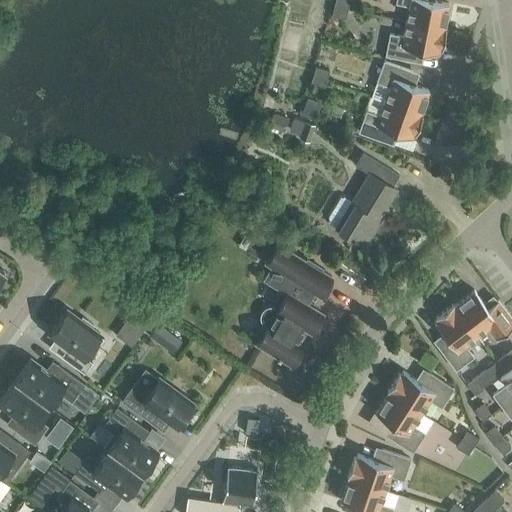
[(335,0),(334,6),(348,10),(350,0),(335,0)]
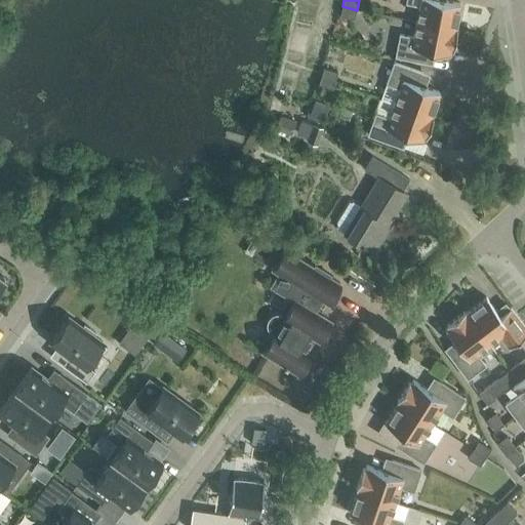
[(415,22),(454,30),(459,4),(439,0),(405,0),(405,3),(418,6),(415,22)]
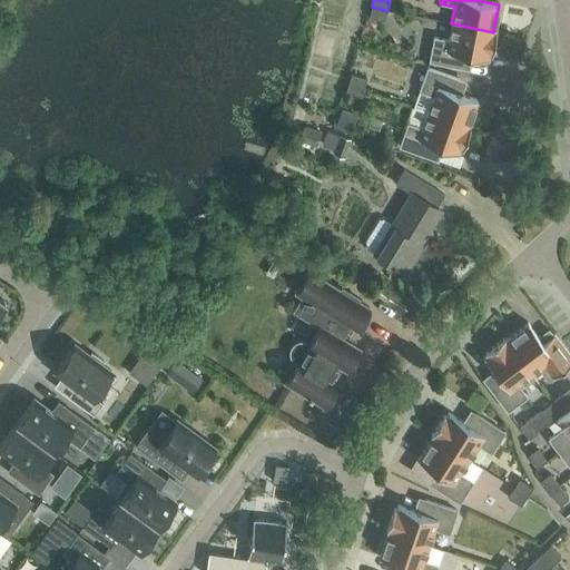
[(384,21),(387,11),(372,7),(370,17),(384,21)]
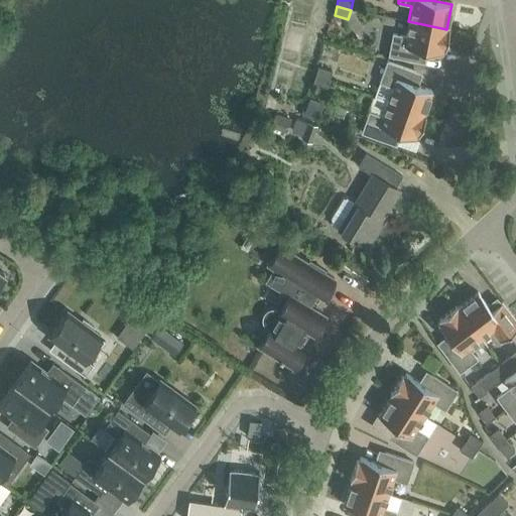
[(448,29),(446,29),(408,21),(405,36),(392,34),(388,55),(417,61),(419,49),(441,53),(442,50),(444,50),(448,29)]
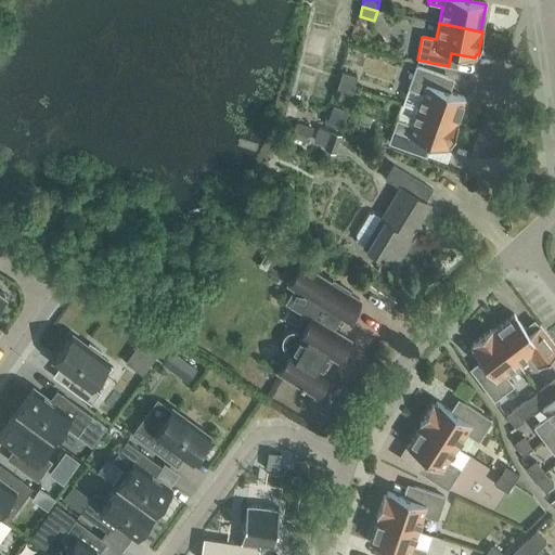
[(415,110),(454,124),(464,98),(441,90),(446,77),(415,66),(408,89),(422,93),(415,110)]
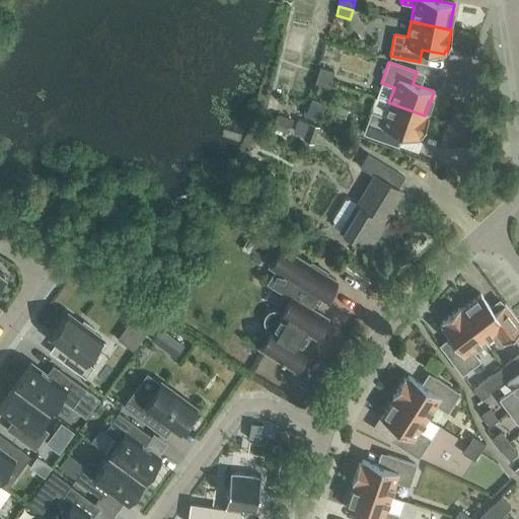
[(315,76),(329,81),(332,72),(319,67),(315,76)]
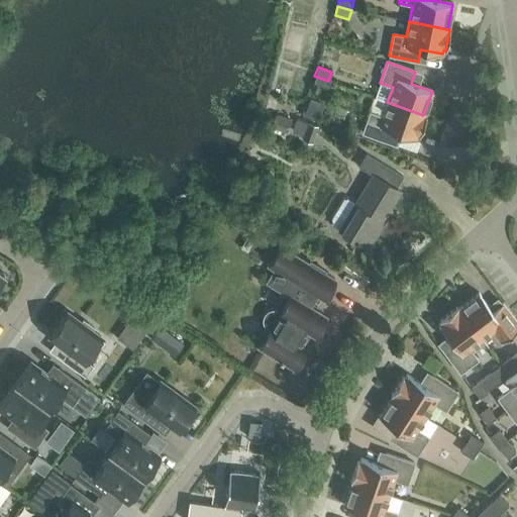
[(324,91),(328,81),(314,76),(311,86),(324,91)]
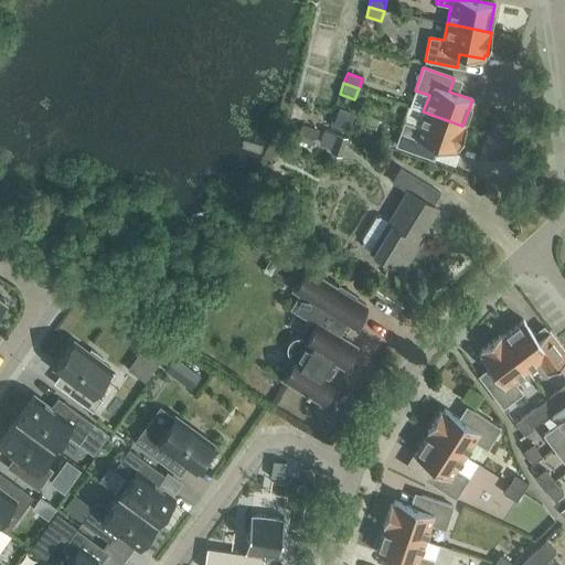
[(423,112),(417,128),(403,123),(395,146),(426,157),(430,144),(454,152),(455,148),(457,149),(465,127),(462,126),(423,112)]
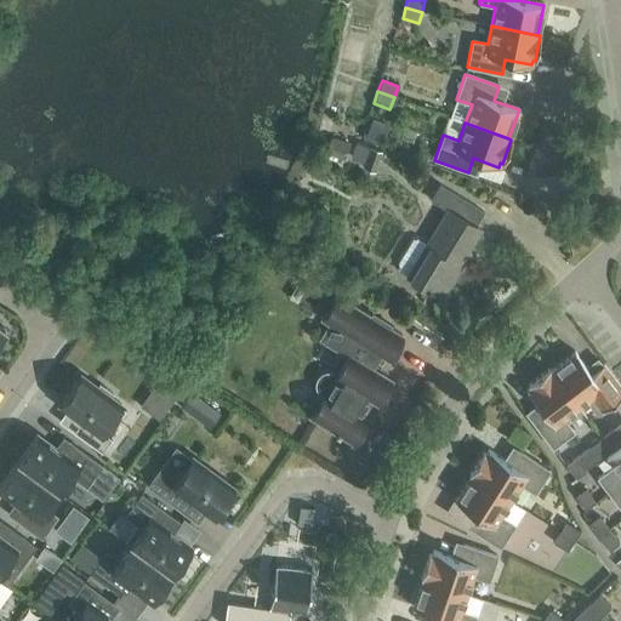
[(483,212),(439,186),(429,200),(446,211),(426,245),(414,237),(394,268),(406,277),(440,298),(460,267),(457,266),(479,229),(474,227),(480,217),(483,212)]
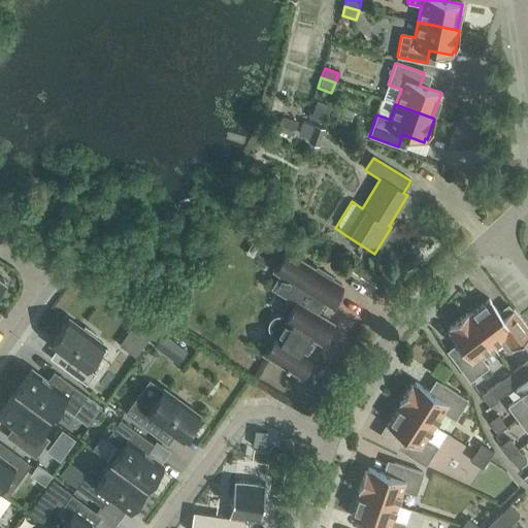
[(315,270),(286,252),(273,271),(281,275),(272,289),(296,303),(286,320),(283,318),(282,318),(279,318),(277,318),(275,318),(273,319),(273,320),(271,321),(270,322),(269,323),(269,324),(269,326),(269,327),(269,328),(269,330),(269,331),(270,332),(271,334),(272,335),(275,336),(264,355),(300,376),(311,357),(304,353),(312,338),(320,343),(332,324),(316,314),(323,301),(330,305),(341,287),(330,279),(331,277),(317,268),(315,270)]
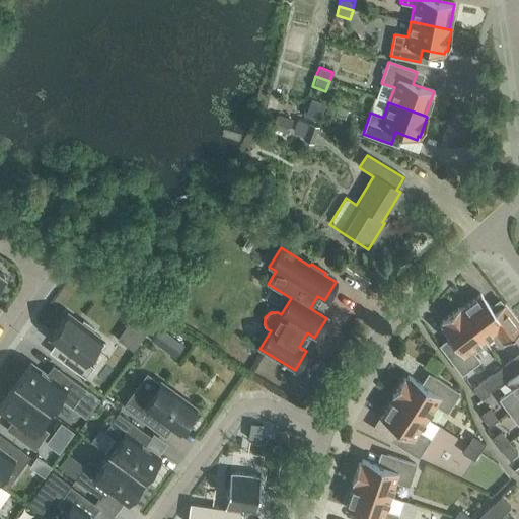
[(479,295),(459,310),(484,341),(494,332),(502,344),(518,330),(518,324),(504,305),(494,312),(479,295)]
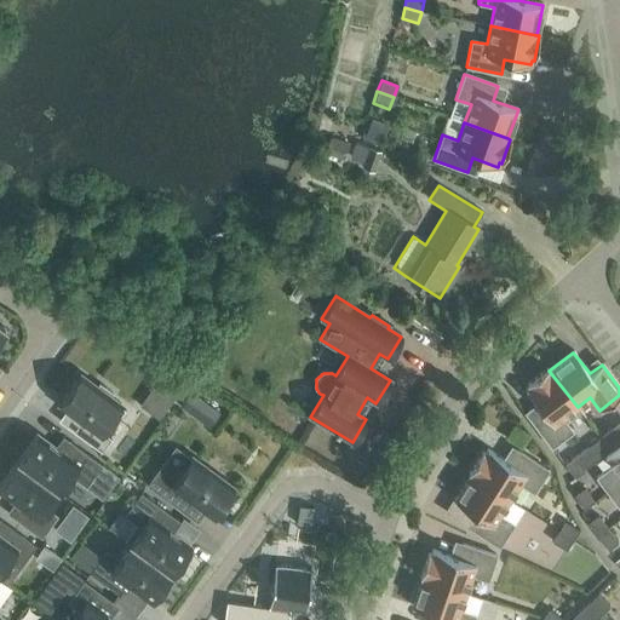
[(578,407),(549,371),(547,368),(527,384),(528,386),(524,389),(541,411),(529,419),(551,448),(572,432),(562,419),(578,407)]
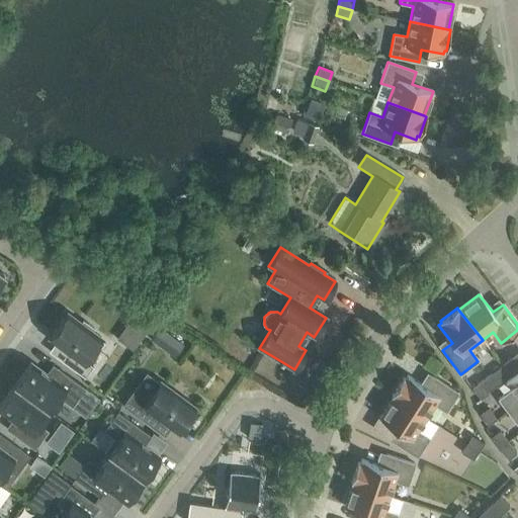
[(104,342),(91,332),(94,329),(83,321),(81,324),(67,314),(51,337),(70,351),(63,361),(85,377),(93,366),(89,363),(104,342)]
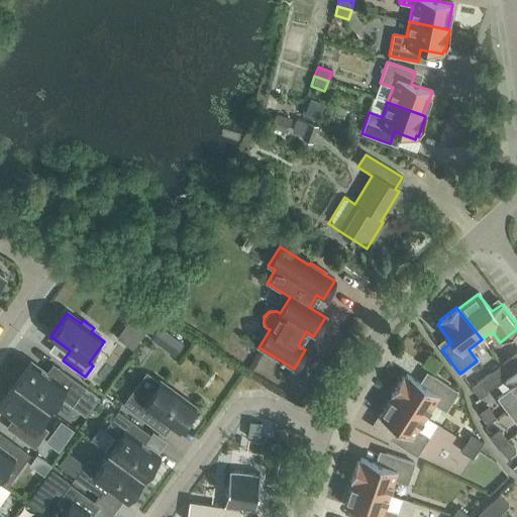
[(501,365),(509,376),(516,370),(516,353),(516,352),(501,365)]
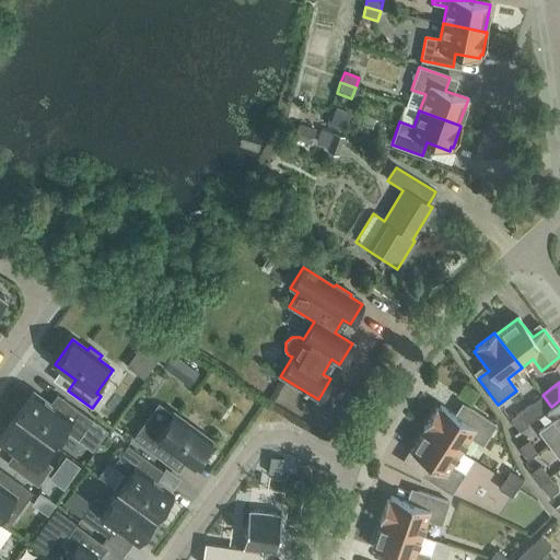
[(15,418),(51,445),(56,447),(68,432),(78,441),(93,420),(62,398),(54,408),(33,393),(15,418)]
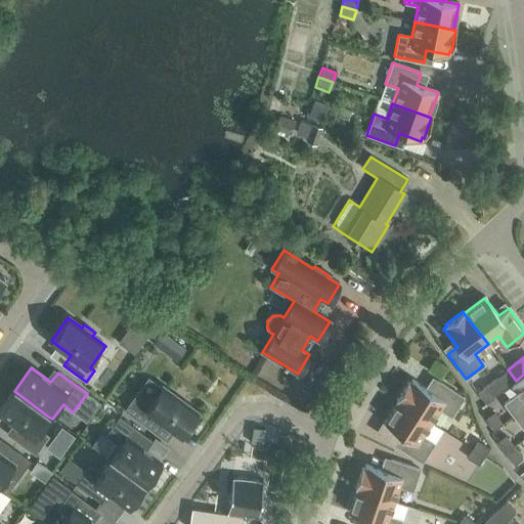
[(485,404),(511,385),(516,381),(508,369),(477,393),(485,404)]
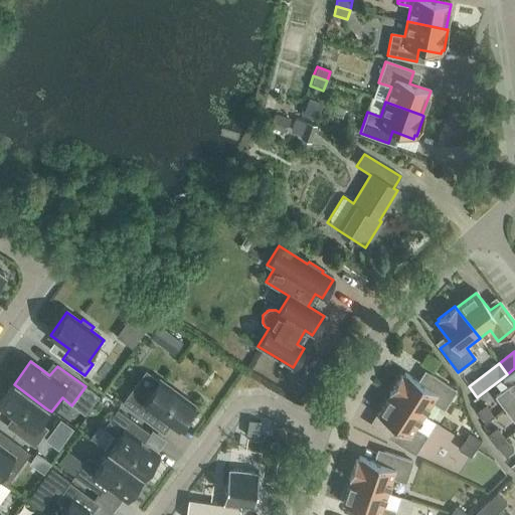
[(514,368),(507,374),(502,378),(509,386),(495,397),(504,408),(514,399),(514,368)]
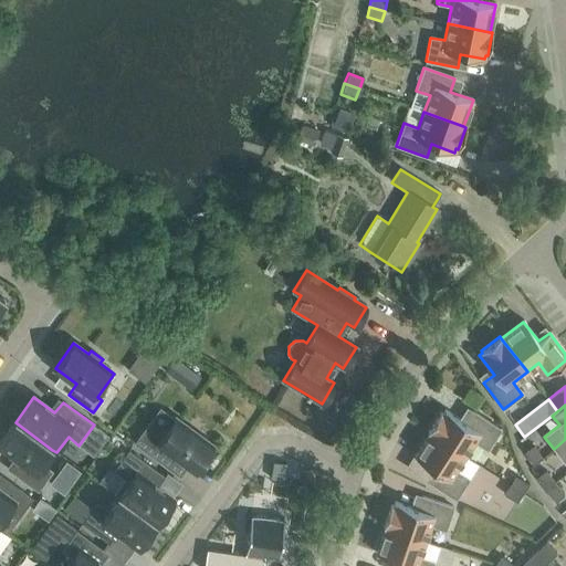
[(160,408),(134,443),(160,463),(168,452),(194,471),(212,446),(160,408)]
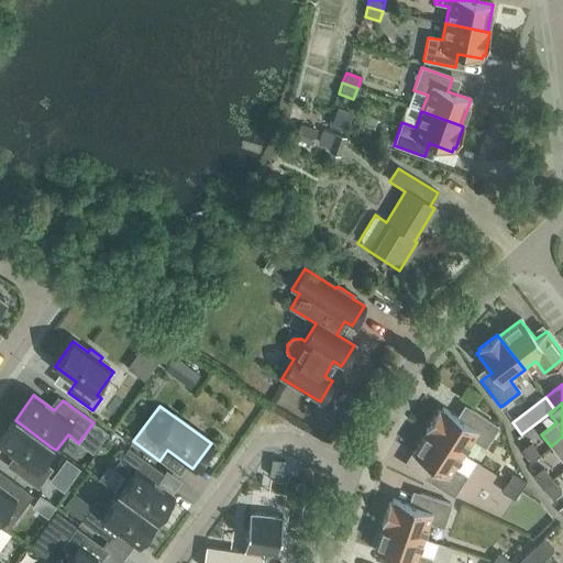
[(426,430),(427,431),(463,454),(472,440),(484,448),(497,428),(470,410),(463,421),(442,408),(440,411),(438,410),(426,430)]
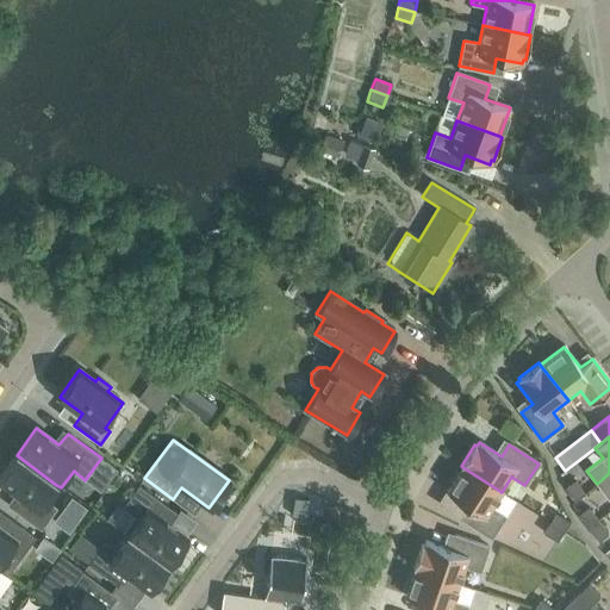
[(45,499),(56,485),(17,455),(0,475),(0,481),(20,497),(12,509),(41,530),(56,509),(45,499)]
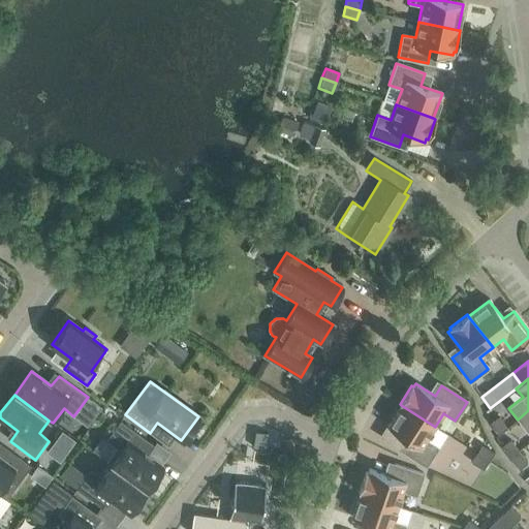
[(435,427),(401,405),(387,427),(407,440),(400,450),(426,467),(438,447),(426,440),(435,427)]
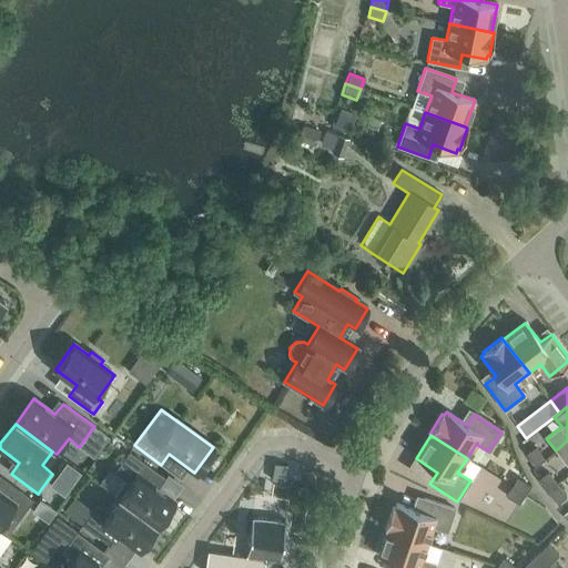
[(567,462),(567,440),(556,450),(566,464),(567,462)]
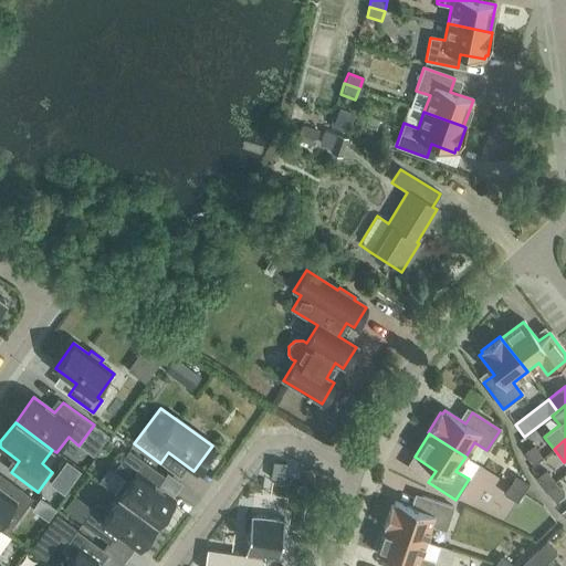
[(541,458),(532,447),(524,453),(532,464),(541,458)]
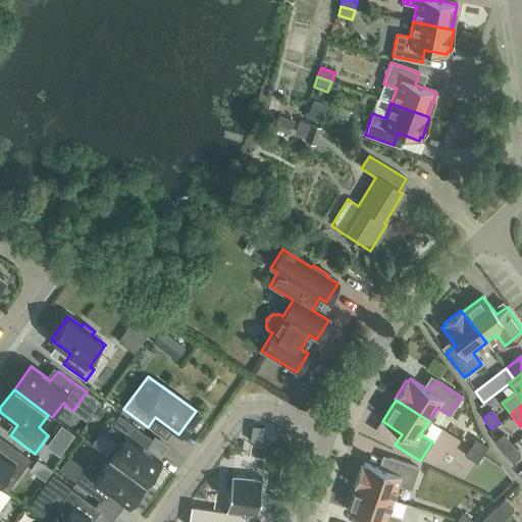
[(108,458),(143,483),(160,461),(140,446),(148,436),(119,415),(105,433),(115,440),(104,455),(108,458)]
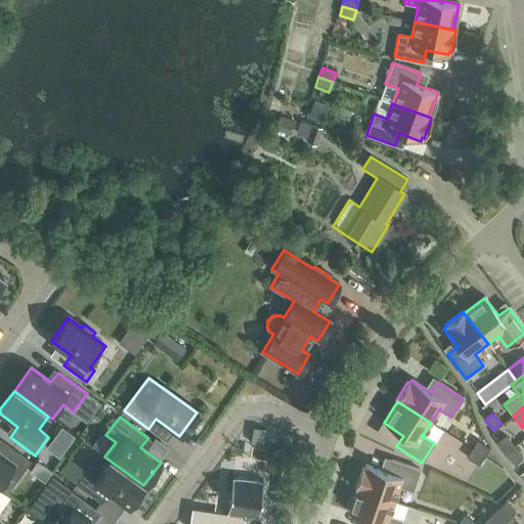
[(513,447),(505,436),(496,442),(505,453),(513,447)]
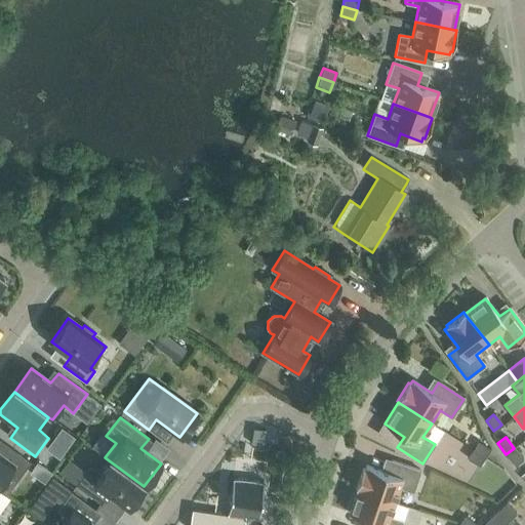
[(473,450),(484,457),(489,449),(478,442),(473,450)]
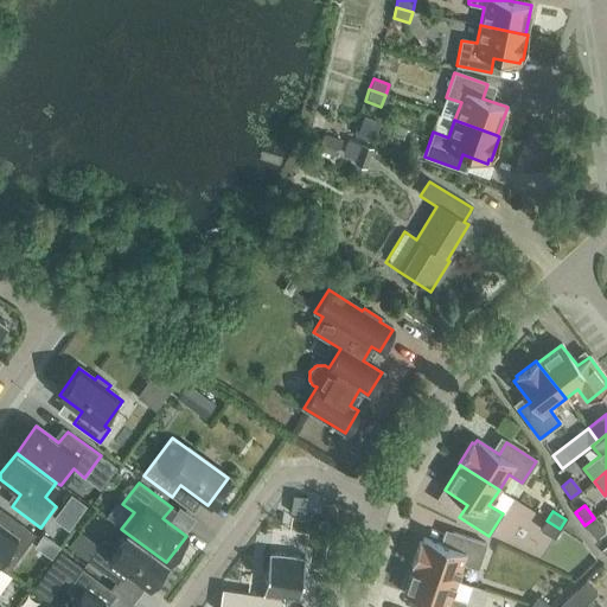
[(0,558),(8,548),(19,556),(36,535),(7,515),(0,523),(0,558)]
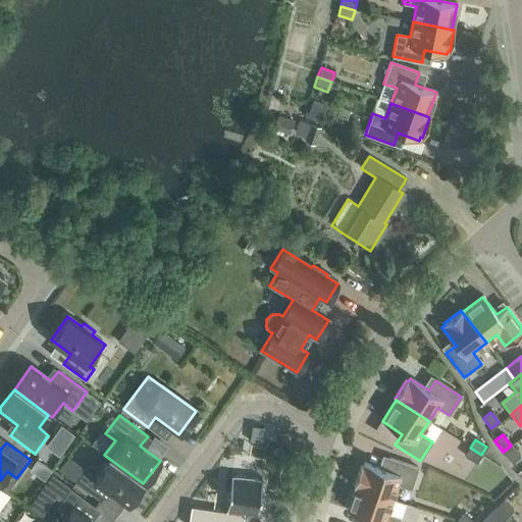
[(511,446),(503,452),(511,463),(519,456),(511,446)]
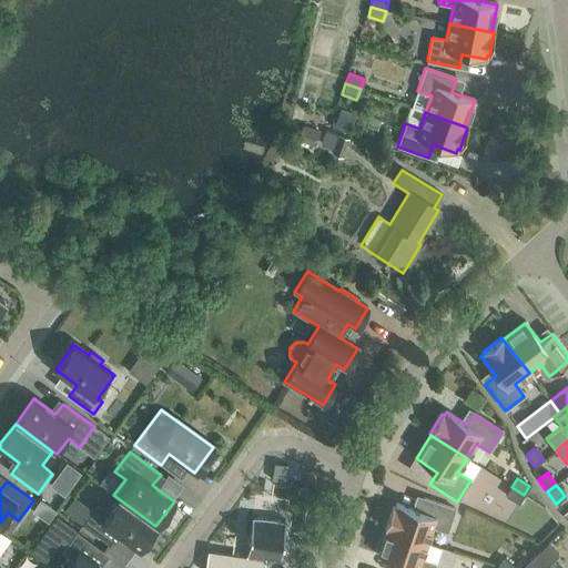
[(524,495),(511,487),(506,496),(517,504),(524,495)]
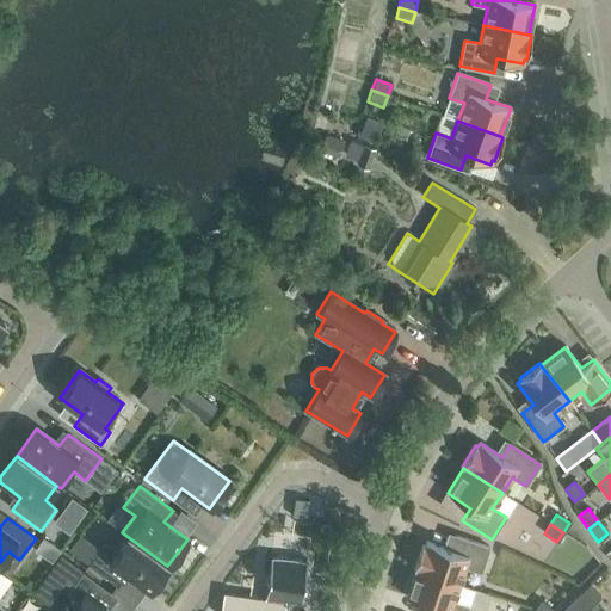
[(148,591),(167,566),(127,536),(116,551),(104,543),(88,566),(117,586),(125,574),(148,591)]
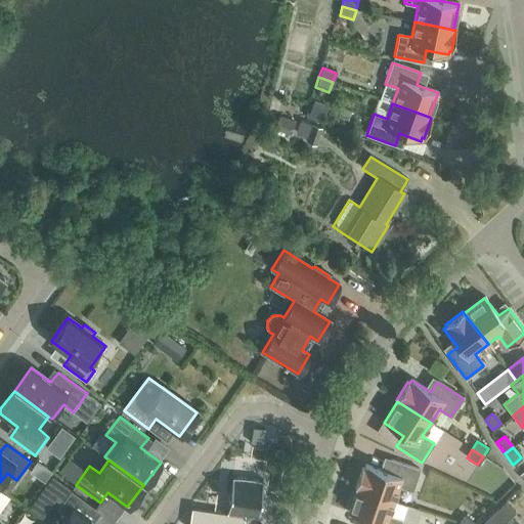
[(355,488),(356,489),(394,501),(399,486),(412,491),(420,470),(391,460),(387,472),(365,465),(363,468),(362,468),(355,488)]
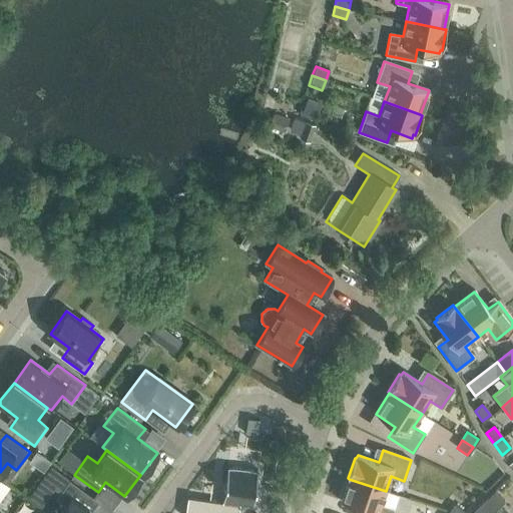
[(187,497),(184,512),(237,512),(240,502),(253,504),(258,473),(227,468),(222,502),(187,497)]
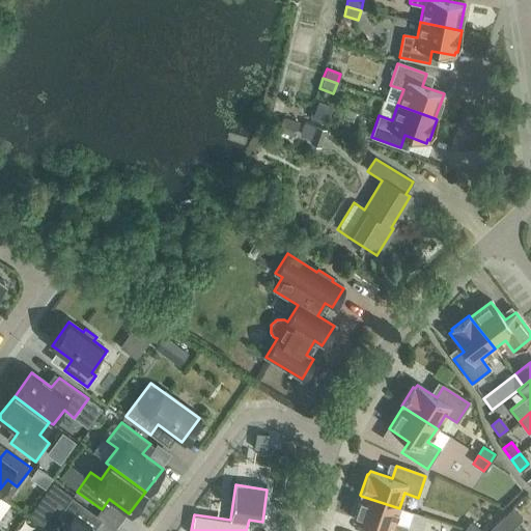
[(394,524),(399,508),(361,496),(353,520),(374,528),(373,530),(406,530),(407,528),(394,524)]
